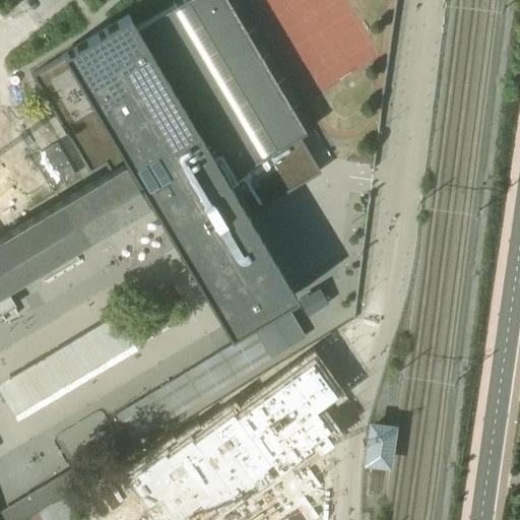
[(0,313),(14,306),(4,289),(149,203),(228,336),(294,297),(246,215),(319,172),(297,135),(312,126),(236,0),(181,0),(134,28),(126,14),(94,31),(60,53),(61,56),(29,74),(87,173),(107,163),(111,170),(0,236),(0,313)]
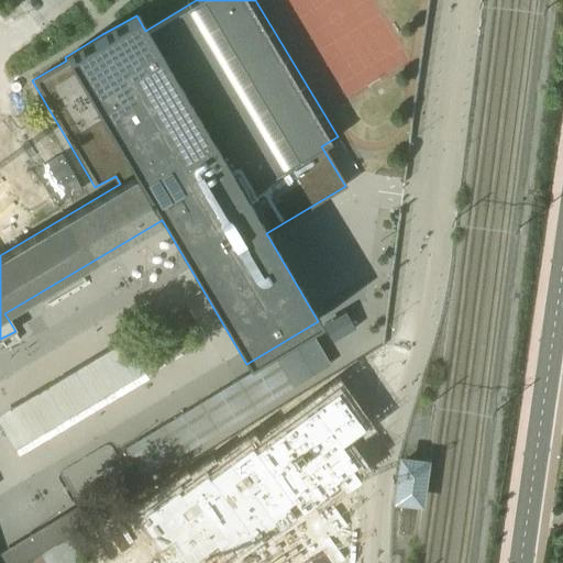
[(142,478),(328,366),(309,335),(123,448),(142,478)]
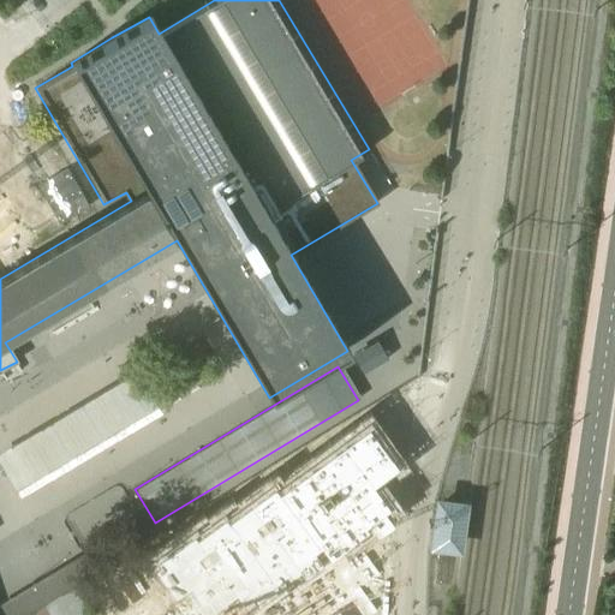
[(160,416),(135,372),(0,452),(0,469),(18,499),(160,416)]
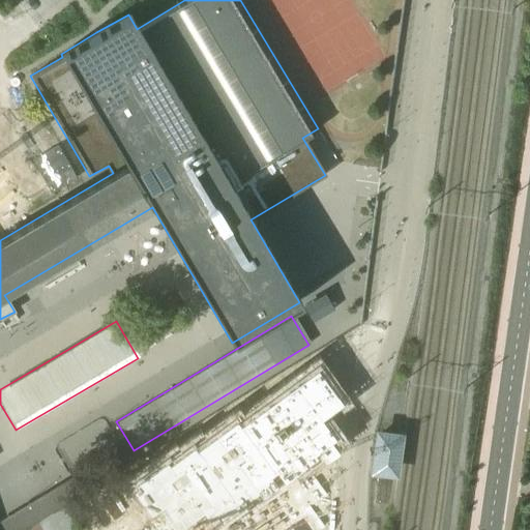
[(404,433),(373,428),(366,474),(396,479),(404,433)]
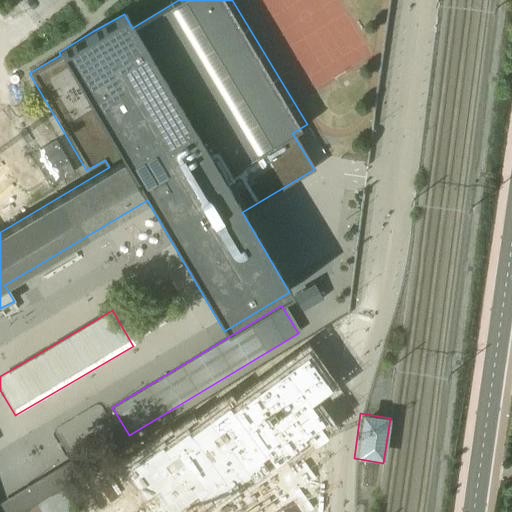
[(68,461),(0,502),(0,505),(4,511),(17,511),(77,475),(68,461)]
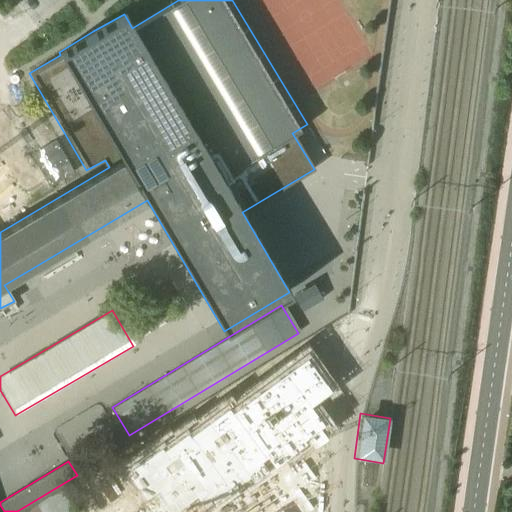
[(71,511),(74,510),(61,489),(21,511),(71,511)]
